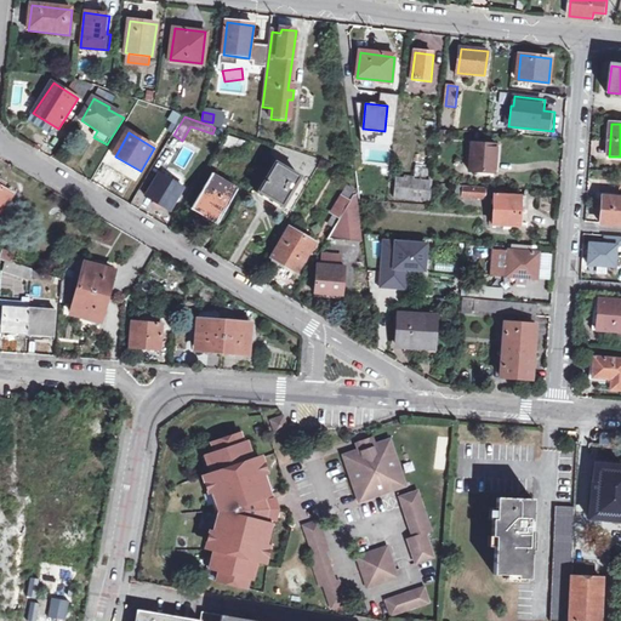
[(248,143),(228,136),(226,146),(244,153),(248,143)]
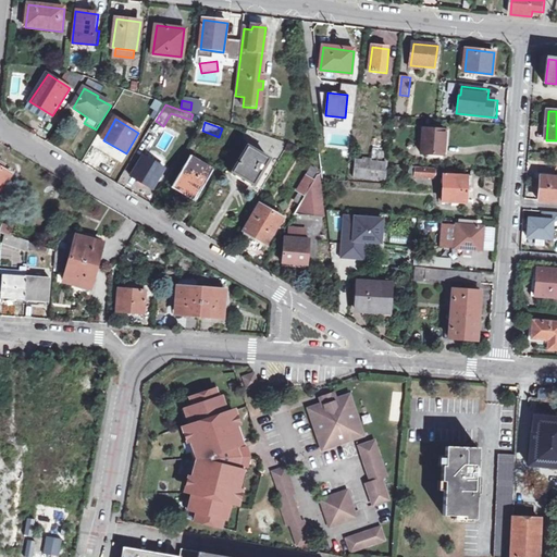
[(446,131),(425,128),(422,153),(445,156),(446,131)]
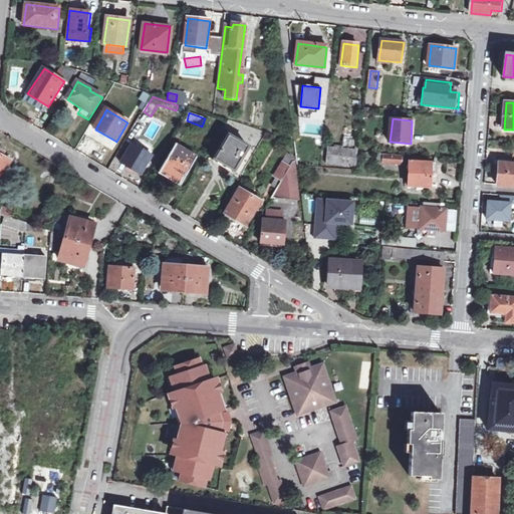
[(249,147),(230,135),(216,160),(224,165),(235,171),(249,147)]
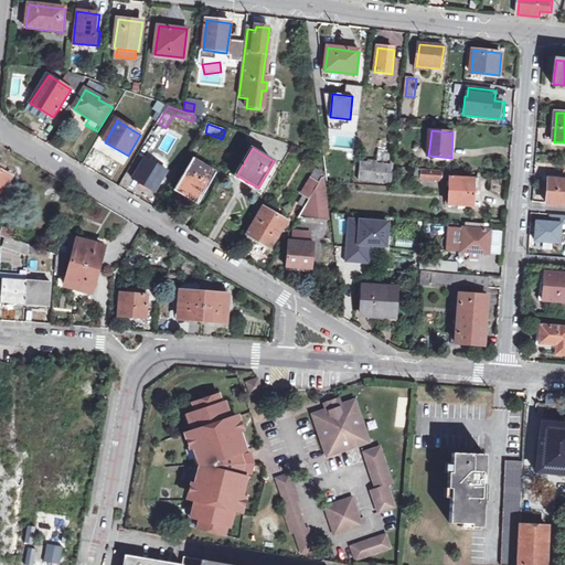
[(167,172),(146,159),(134,179),(156,192),(167,172)]
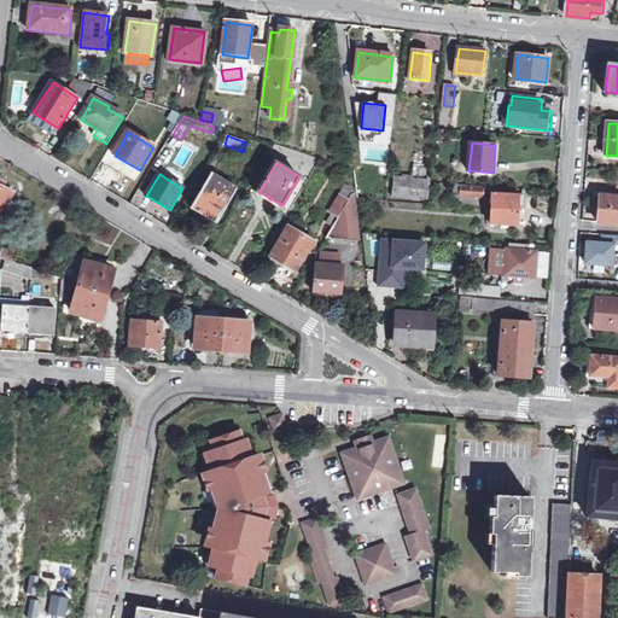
[(237,188),(213,174),(193,205),(219,220),(237,188)]
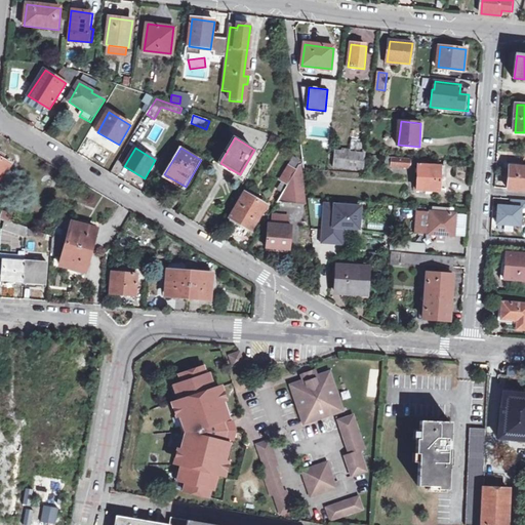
[(364,152),(334,150),(332,168),(362,170),(364,152)]
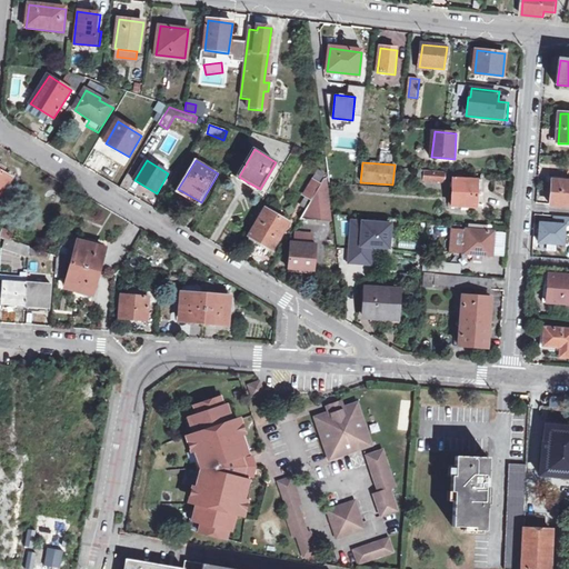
[(0,170),(2,167),(0,165),(0,199),(1,200),(15,180),(0,170)]
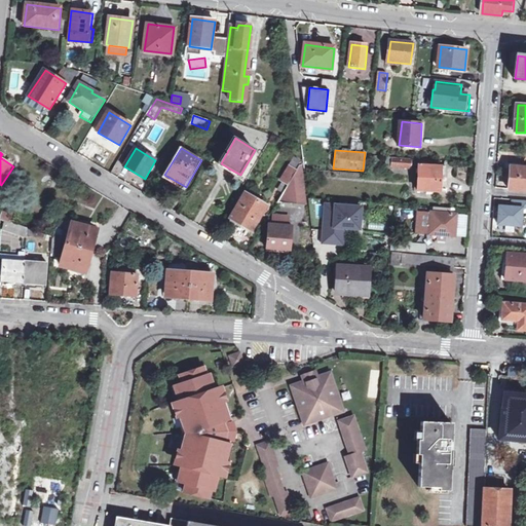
[(411,159),(391,158),(390,167),(410,168),(411,159)]
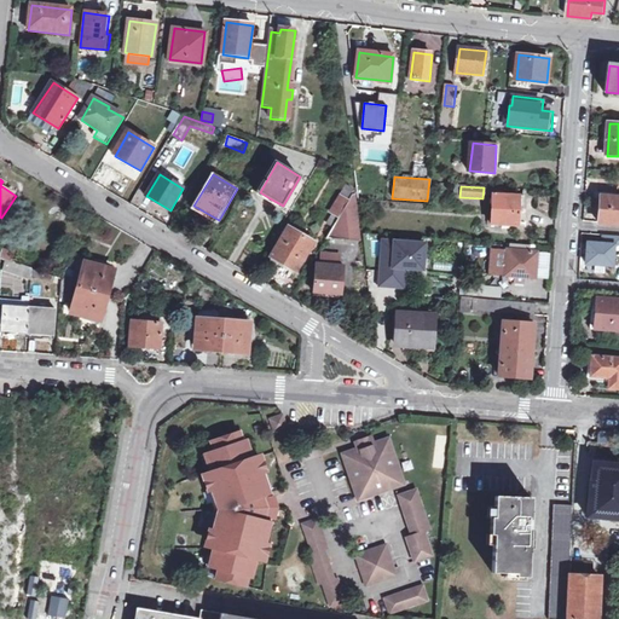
[(360,237),(356,192),(331,233),(360,237)]
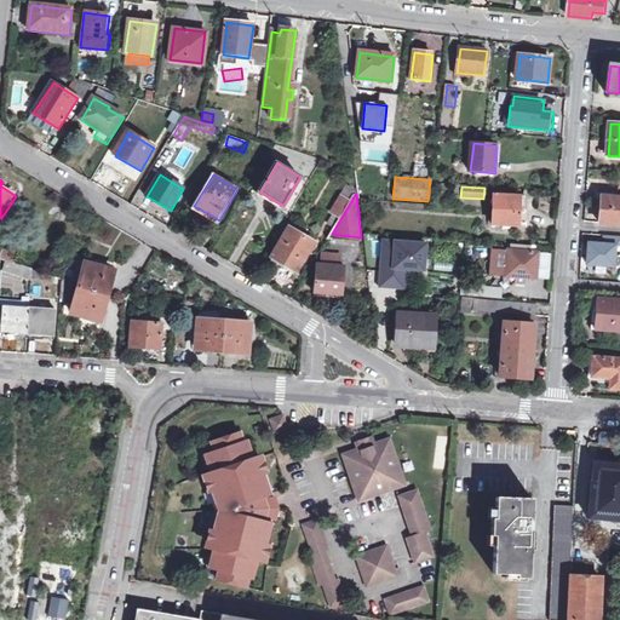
[(521,197),(495,196),(493,227),(520,227),(521,197)]
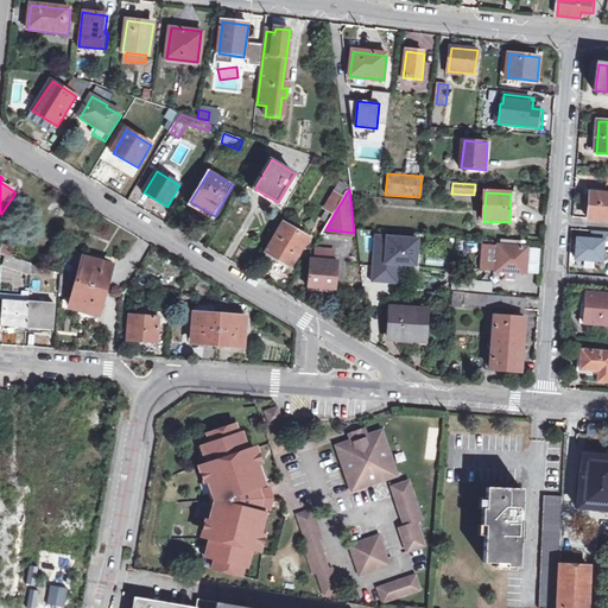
[(607,195),(591,194),(589,219),(607,220),(607,195)]
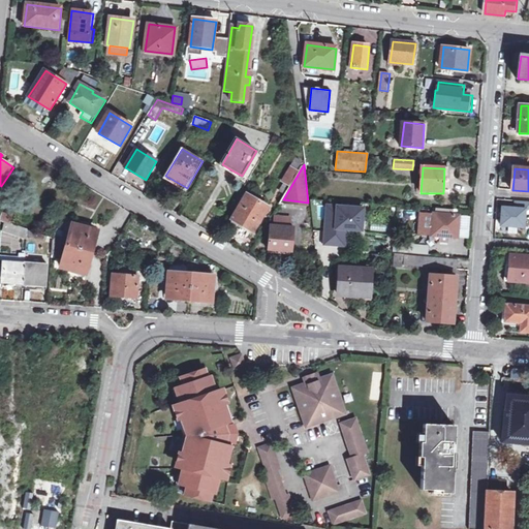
[(268,207),(248,195),(235,219),(253,230),(268,207)]
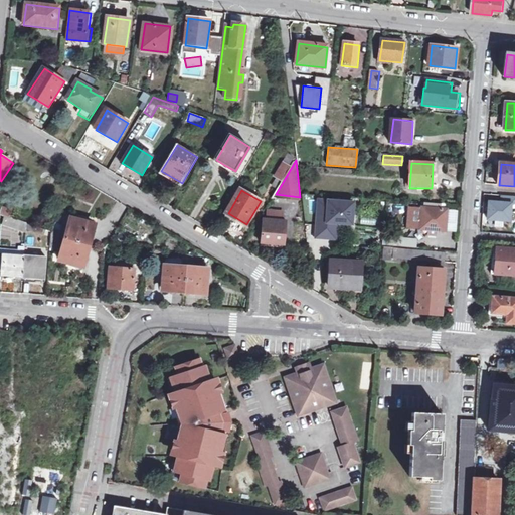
[(509,221),(510,202),(500,201),(486,200),(484,219),(509,221)]
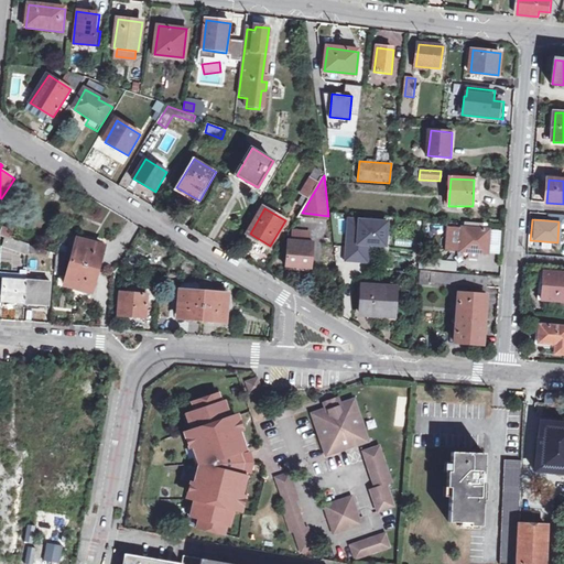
[(390,226),(351,221),(347,262),(358,263),(360,247),(387,250),(390,226)]
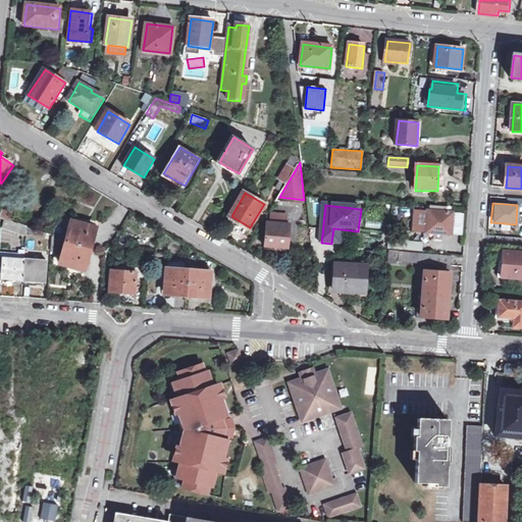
[(448,207),(431,206),(431,211),(428,211),(427,233),(452,235),(454,213),(447,212),(448,207)]
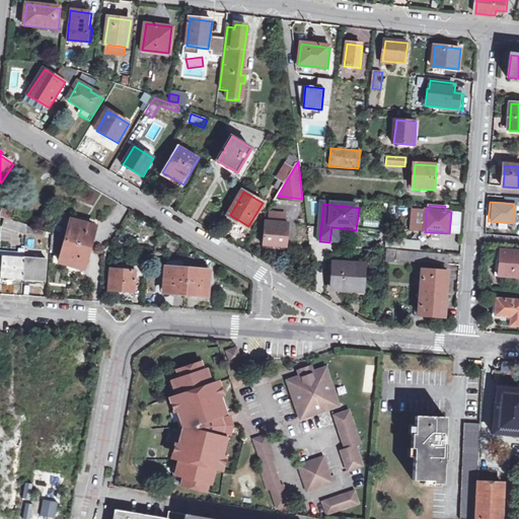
[(13,214),(3,210),(1,218),(2,218),(10,221),(13,214)]
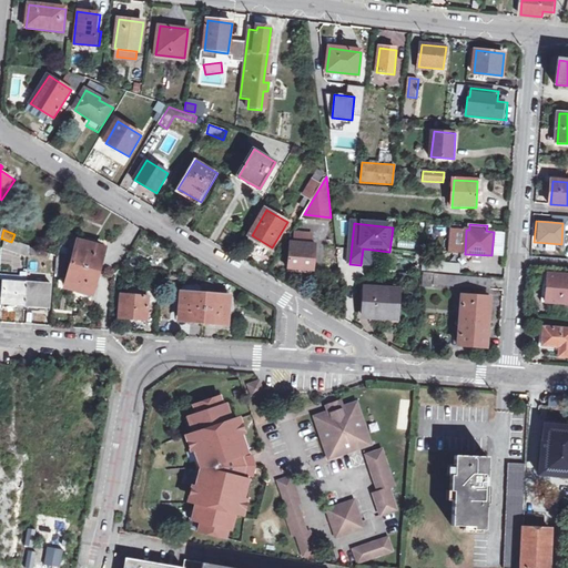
[(11,242),(2,239),(2,249),(29,257),(29,254),(29,247),(11,242)]
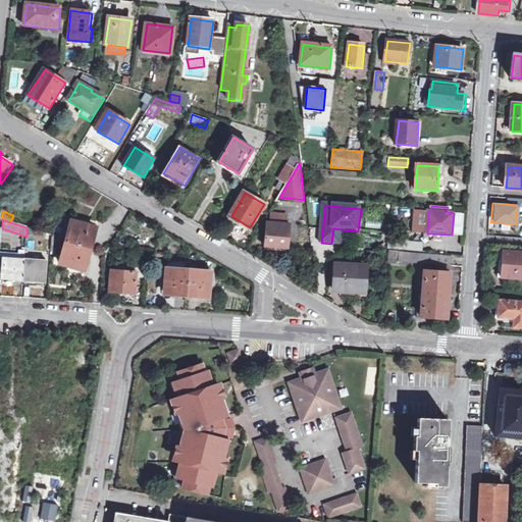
[(98,227),(73,220),(67,241),(92,248),(98,227)]
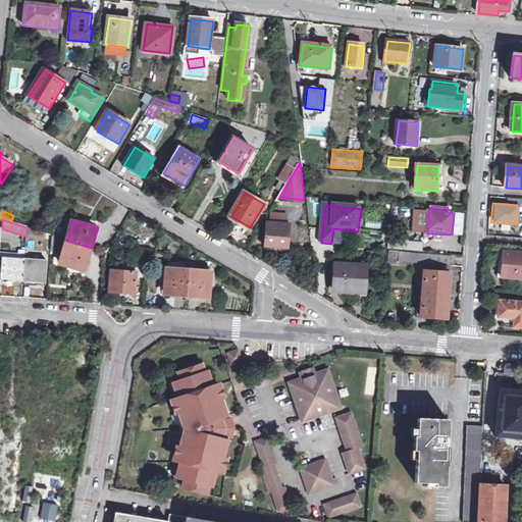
[(270,222),(267,222),(266,247),(289,248),(291,224),(286,223),(270,222)]
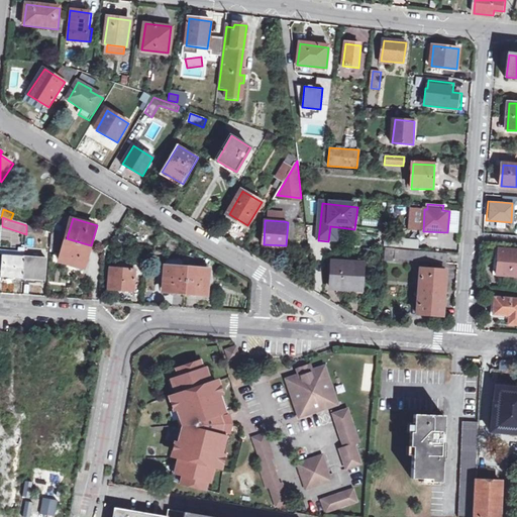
[(47,232),(26,225),(26,231),(45,237),(47,232)]
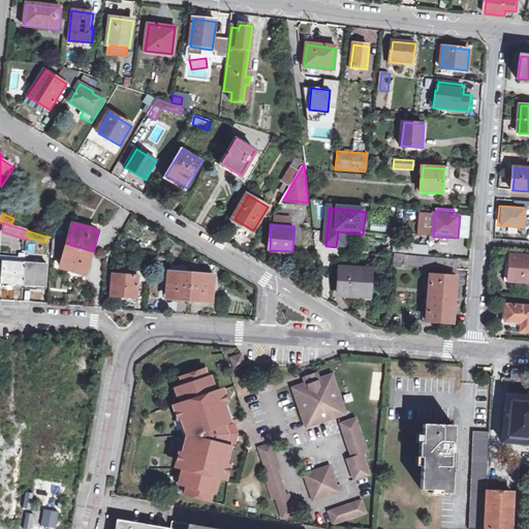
[(64,243),(53,239),(53,245),(63,247),(64,243)]
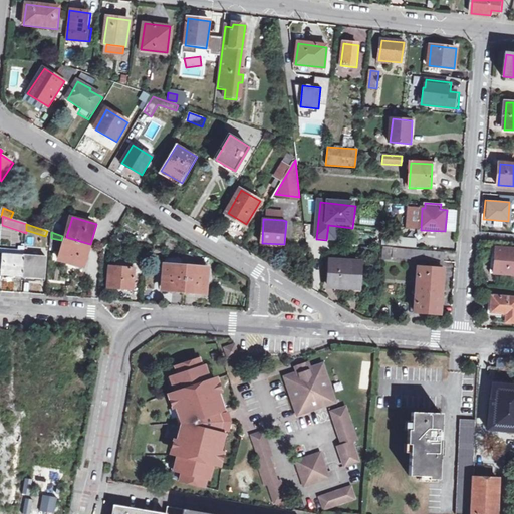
[(388,239),(383,238),(382,246),(416,248),(417,239),(404,238),(403,236),(392,235),(388,239)]
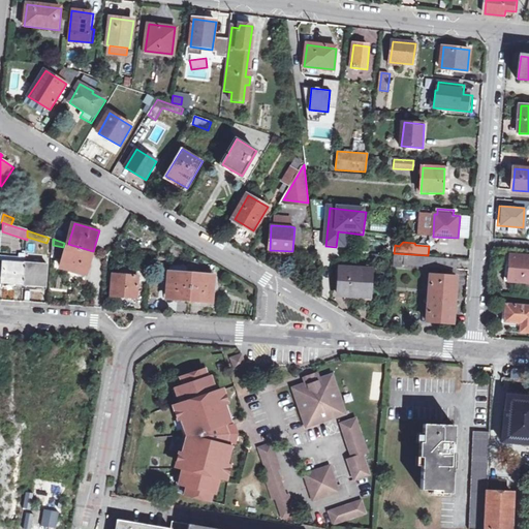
[(93,251),(68,244),(63,265),(87,272),(93,251)]
